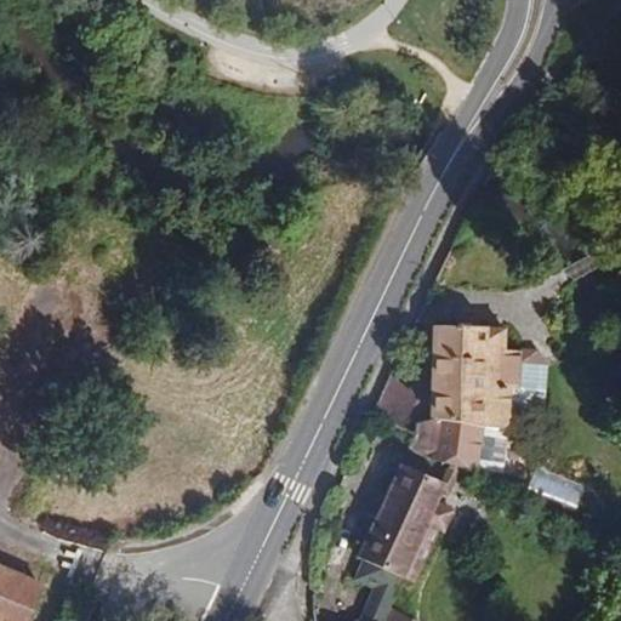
[(433,438),(432,461),(459,466),(478,471),(483,427),(510,429),(510,410),(510,391),(519,391),(520,352),(505,351),(505,330),(486,329),(486,328),(438,328),(434,421),(433,438)]
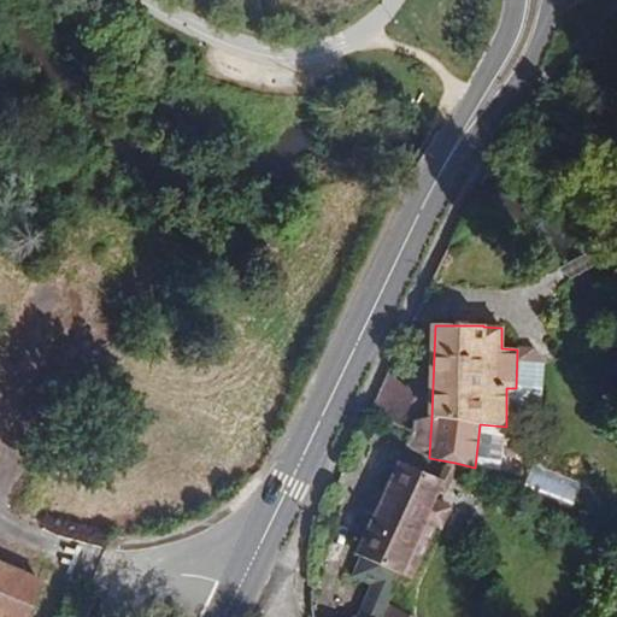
[(506,388),(506,407),(544,407),(545,363),(536,351),(517,350),(516,388),(506,388)]
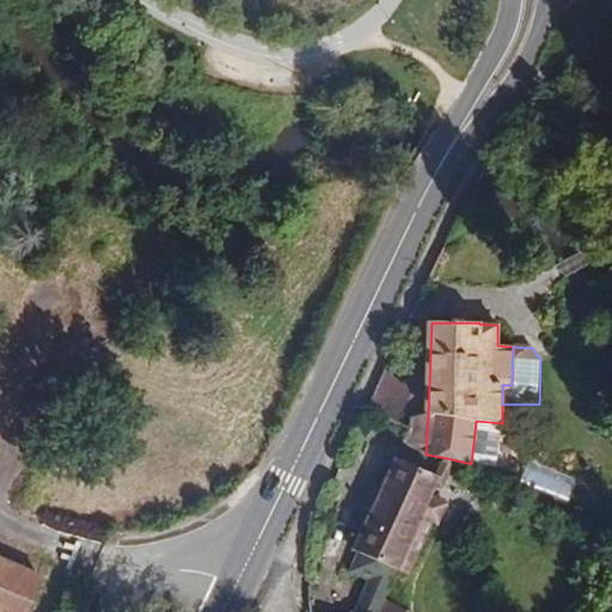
[(379,385),(405,407),(414,392),(386,371),(379,385)]
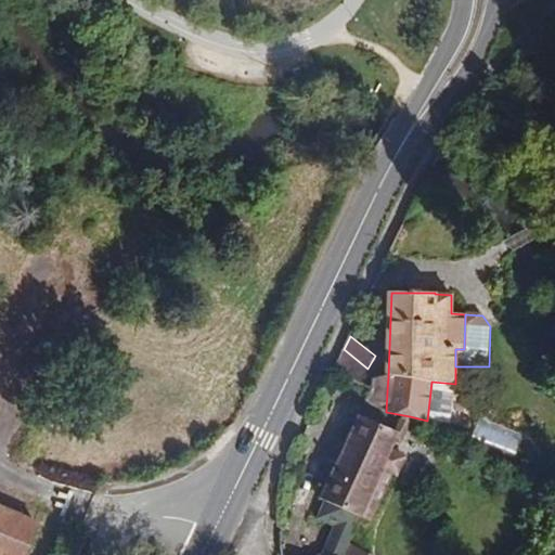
[(431,382),(427,421),(451,425),(455,384),(431,382)]
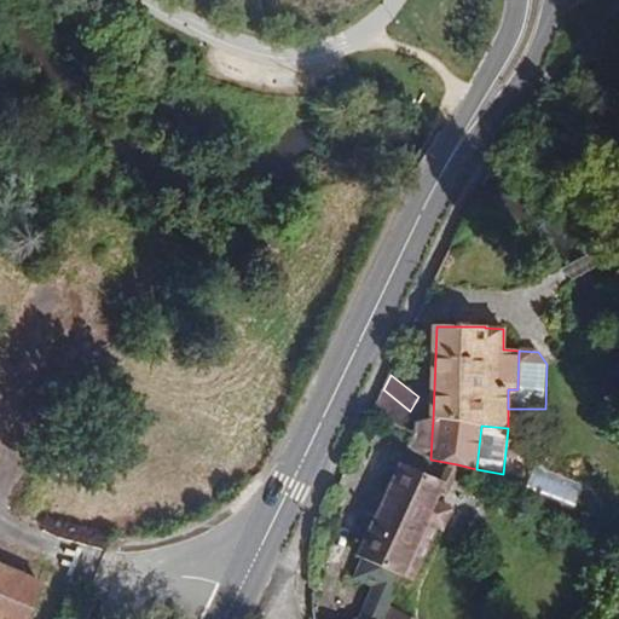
[(432,437),(411,434),(405,449),(431,460),(432,437)]
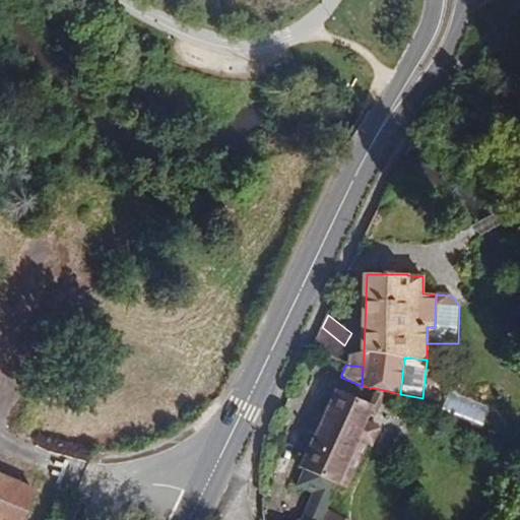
[(447,397),(457,399),(459,391),(449,388),(447,397)]
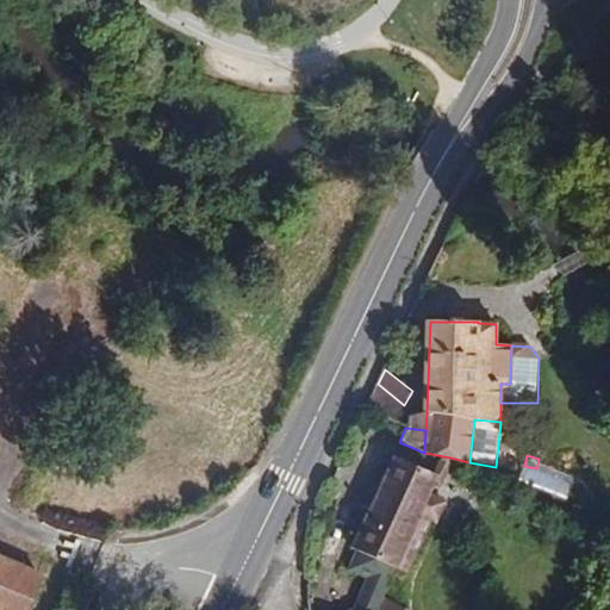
[(408,609),(383,598),(396,568),(406,573),(430,522),(435,524),(446,500),(430,493),(439,475),(394,456),(352,548),(358,551),(348,570),(367,579),(354,609),(350,609),(408,609)]
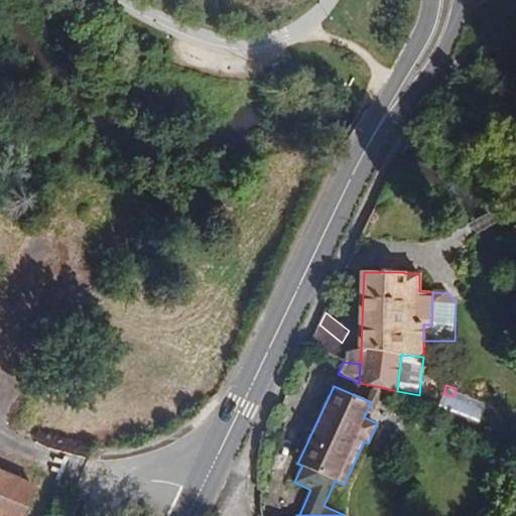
[(0,515),(21,515),(34,486),(0,472),(0,515)]
